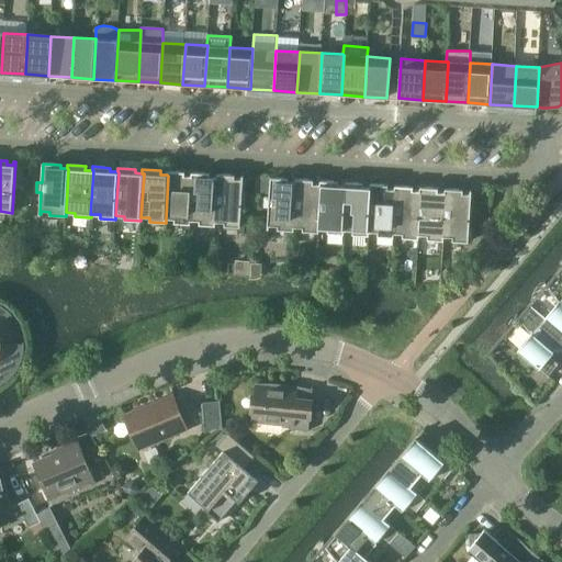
[(167,171),(167,175),(168,176),(166,218),(175,220),(175,223),(190,224),(191,221),(193,177),(192,177),(184,176),(184,172),(167,171)]
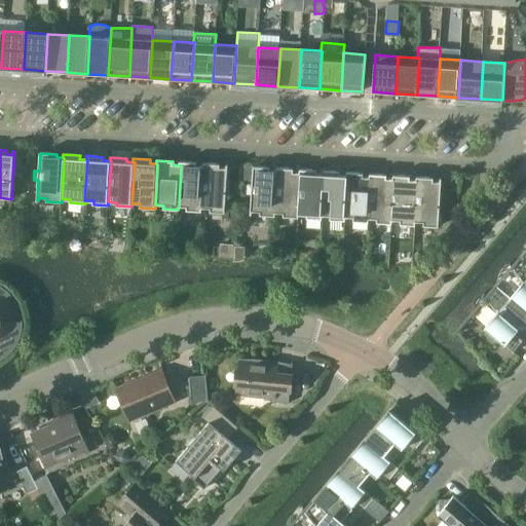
[(180,161),(180,165),(181,165),(179,207),(187,208),(187,211),(201,212),(201,208),(204,166),(202,166),(196,166),(196,162),(180,161)]
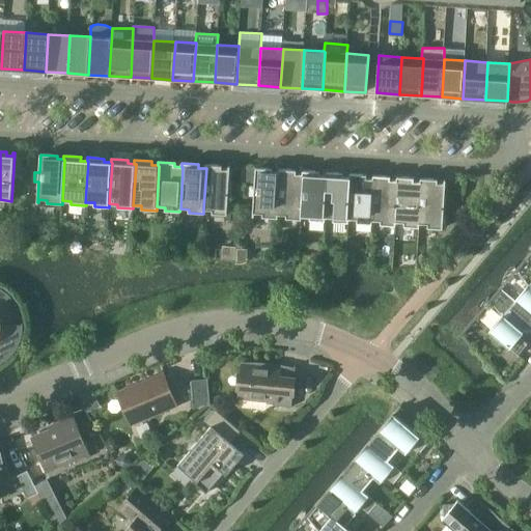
[(205,165),(204,168),(206,168),(203,210),(213,211),(213,214),(227,215),(230,166),(228,166),(228,170),(222,169),(222,166),(205,165)]
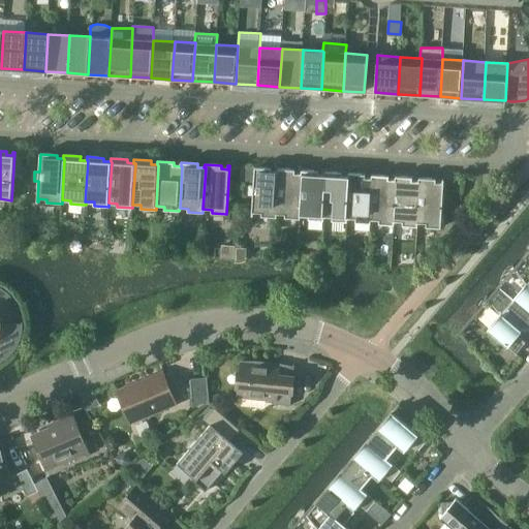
[(277,217),(277,214),(279,173),(278,173),(271,172),(272,168),(255,167),(253,185),(249,185),(248,194),(253,195),(252,216),(253,216),(253,213),(261,213),(261,216),(277,217)]
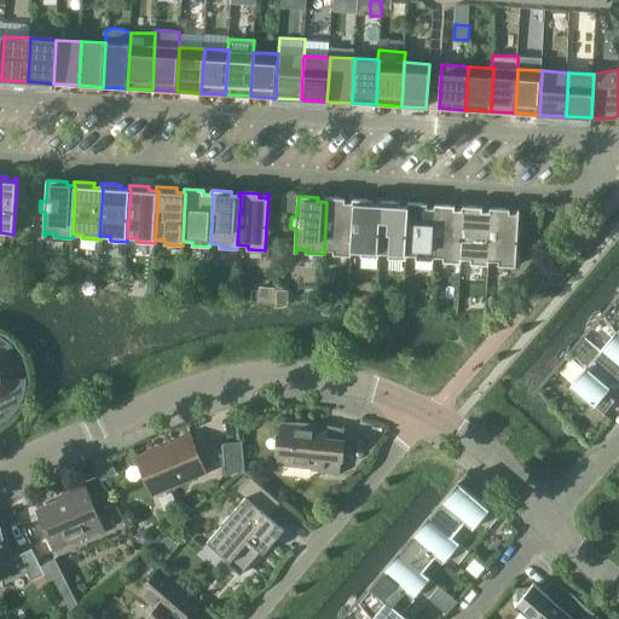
[(352,252),(356,203),(353,203),(345,203),(346,200),(325,197),(325,202),(327,202),(324,250),(334,250),(334,255),(351,256),(352,252)]
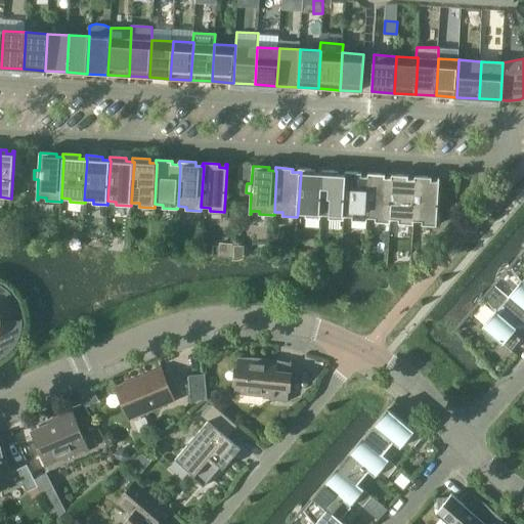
[(299,169),(299,172),(301,172),(298,213),(306,214),(306,217),(320,218),(320,215),(323,174),(321,174),(322,170),(299,169)]
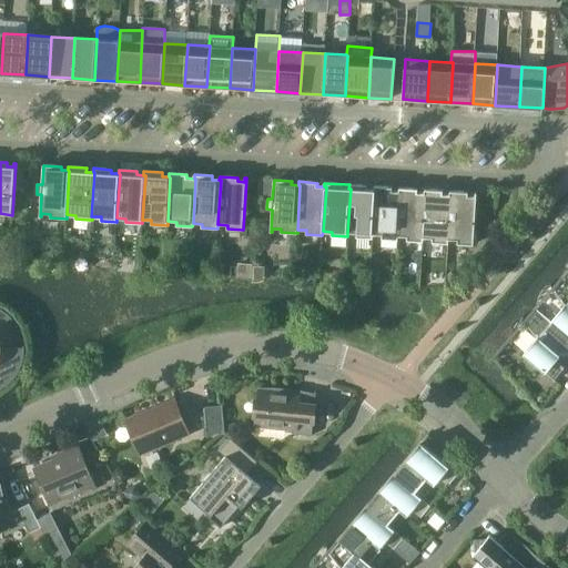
[(350,184),(348,189),(351,189),(347,233),(357,234),(356,236),(373,237),(373,234),(375,190),(374,190),(367,190),(367,185),(350,184)]
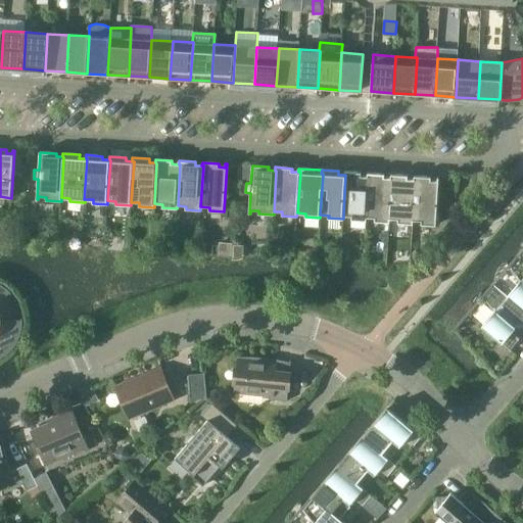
[(344,172),(344,175),(345,175),(343,216),(351,217),(351,220),(366,221),(367,218),(369,177),(368,177),(361,176),(362,173),(344,172)]
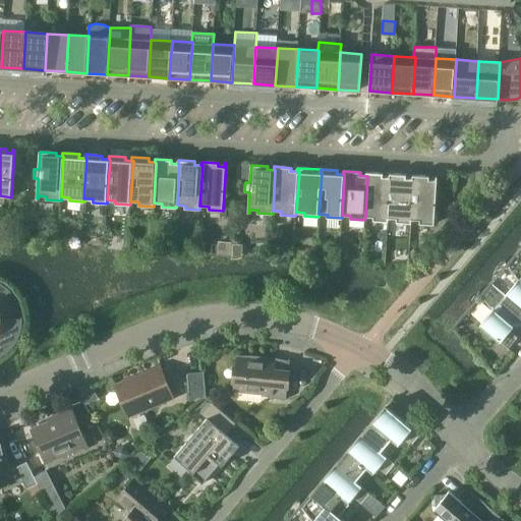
[(388,221),(389,218),(388,218),(391,177),(390,177),(383,177),(383,173),(366,172),(366,176),(367,176),(365,217),(373,217),(373,220),(388,221)]
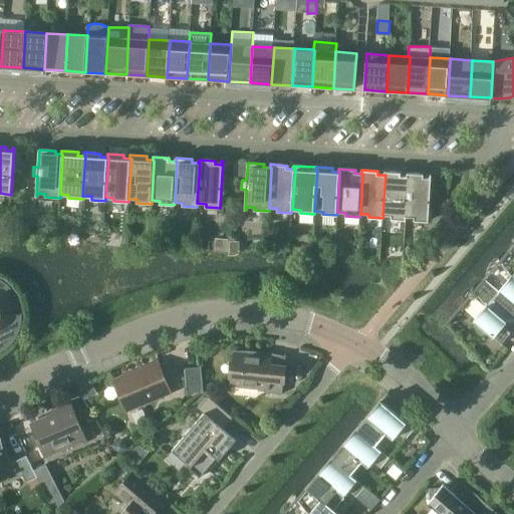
[(409,177),(407,177),(401,176),(401,173),(384,172),(384,175),(386,175),(382,215),(383,215),(392,216),(391,219),(406,220),(406,217),(409,177)]
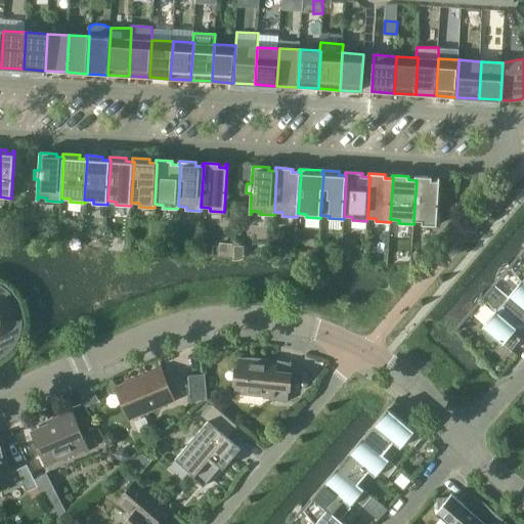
[(416,176),(415,180),(417,180),(413,221),(423,221),(422,224),(437,225),(440,178),(438,178),(438,181),(432,181),(432,177),(416,176)]
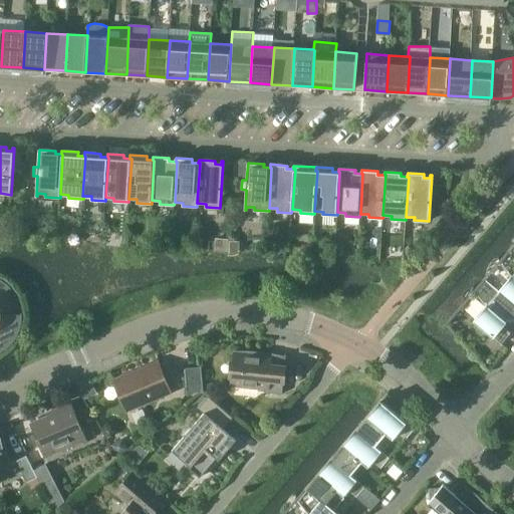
[(216,238),(215,250),(227,251),(228,239),(216,238)]
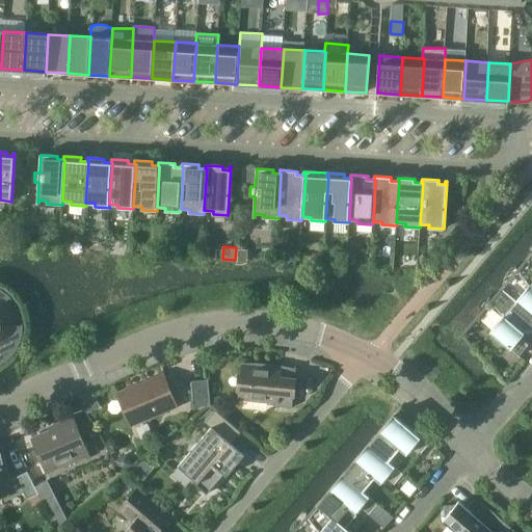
[(531,314),(531,262),(527,258),(516,271),(528,287),(516,300),(531,314)]
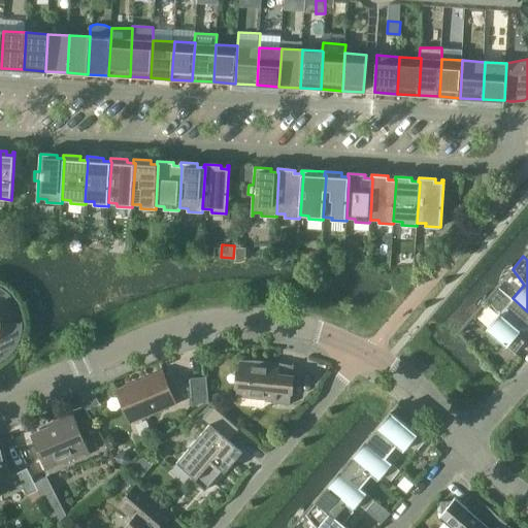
[(0,304),(10,294),(7,292),(4,290),(1,288),(0,286),(0,362),(4,360),(7,358),(9,355),(12,353),(14,350),(17,345),(19,342),(21,339),(22,335),(23,331),(23,328),(23,324),(0,324),(0,322),(0,304)]
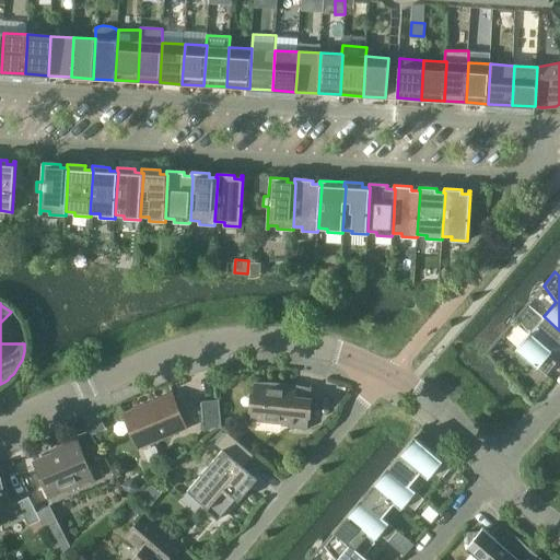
[(537,366),(546,374),(556,363),(547,356),(555,346),(559,349),(559,348),(559,330),(544,316),(528,303),(516,317),(529,333),(515,349),(537,366)]
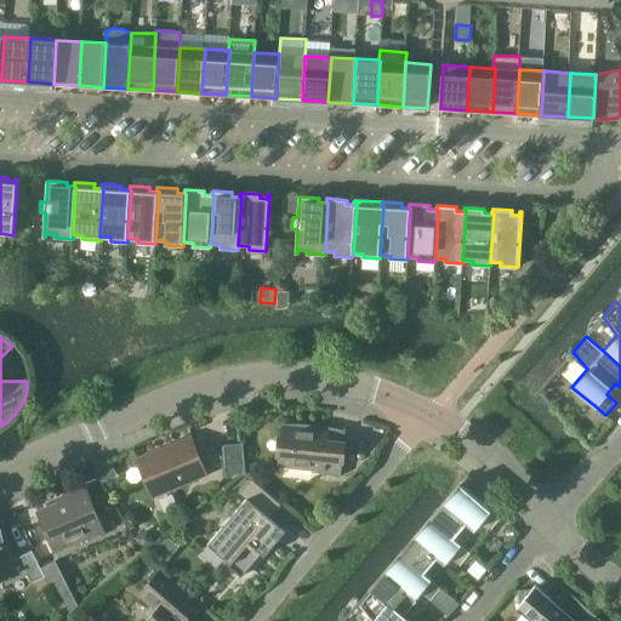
[(280,455),(279,465),(324,469),(324,474),(341,476),(342,461),(343,461),(346,443),(328,440),(329,431),(284,426),(283,436),(279,436),(278,455),(280,455)]
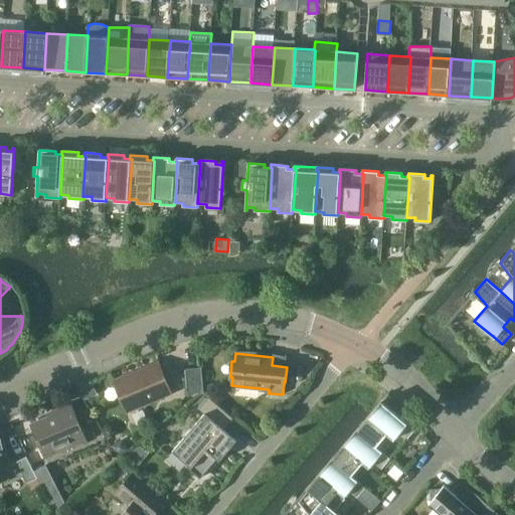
[(158,362),(115,380),(127,411),(171,392),(158,362)]
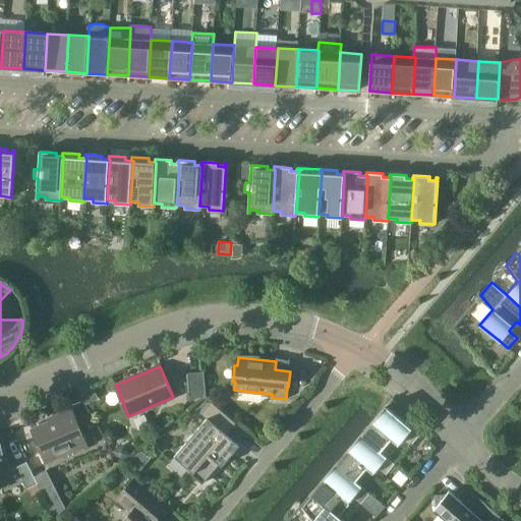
[(206,397),(204,371),(187,372),(189,398),(206,397)]
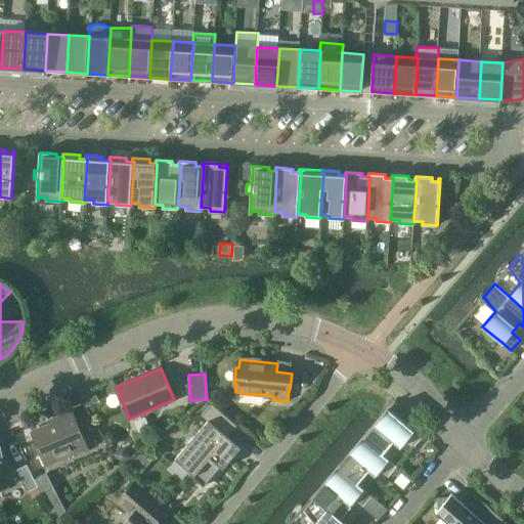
[(208,421),(175,459),(194,475),(192,477),(204,486),(221,467),(223,469),(241,447),(228,437),(237,425),(212,403),(202,416),(208,421)]
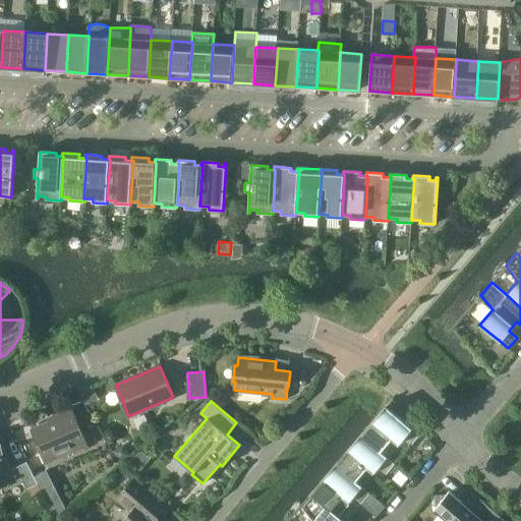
[(386,405),(360,435),(381,452),(392,439),(398,444),(403,438),(411,445),(420,435),(386,405)]
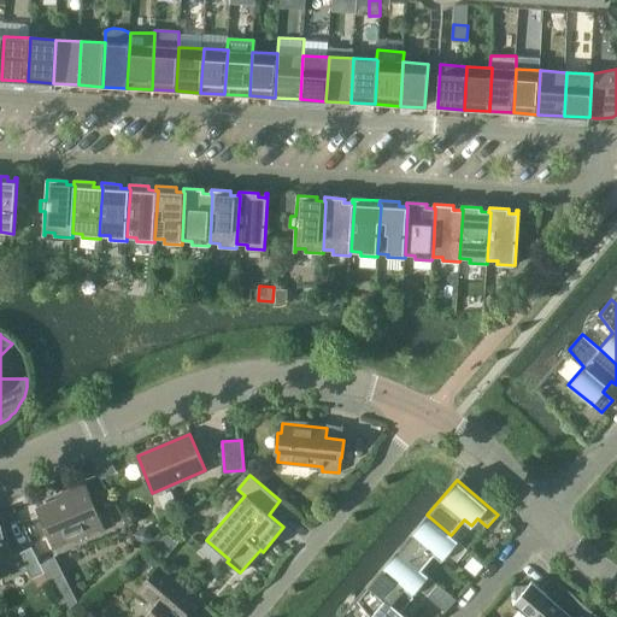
[(65,495),(37,507),(54,547),(103,527),(84,485),(64,493),(65,495)]
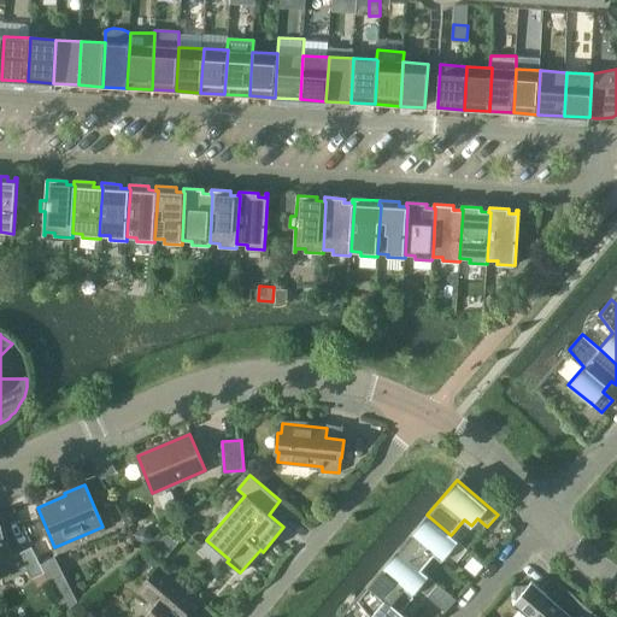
[(451,535),(427,515),(398,551),(421,570),(422,570),(434,554),(442,560),(448,553),(458,562),(459,559),(468,550),(451,535)]
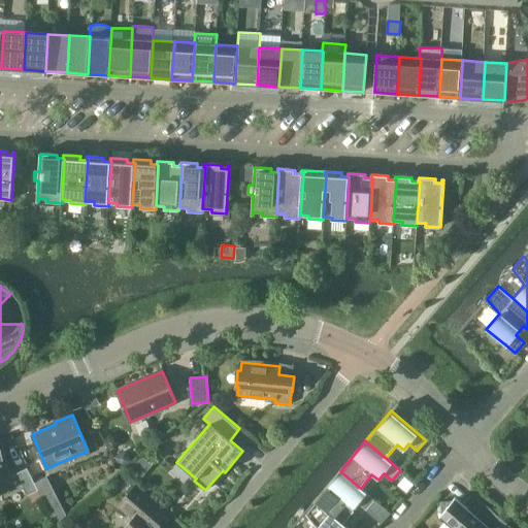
[(1,441),(0,441),(0,491),(23,485),(27,495),(38,490),(27,467),(17,473),(10,474),(1,441)]
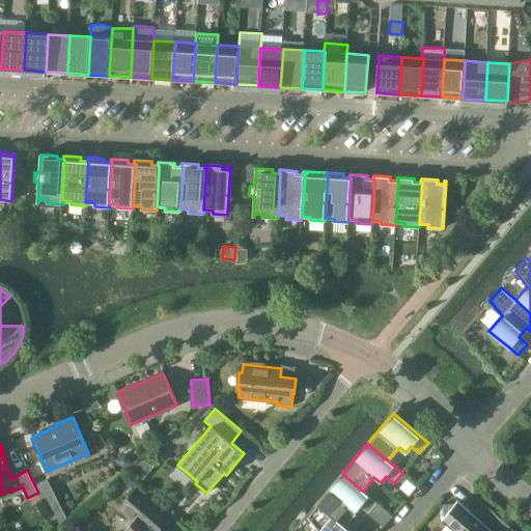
[(122,455),(115,459),(121,470),(132,464),(128,455),(122,455)]
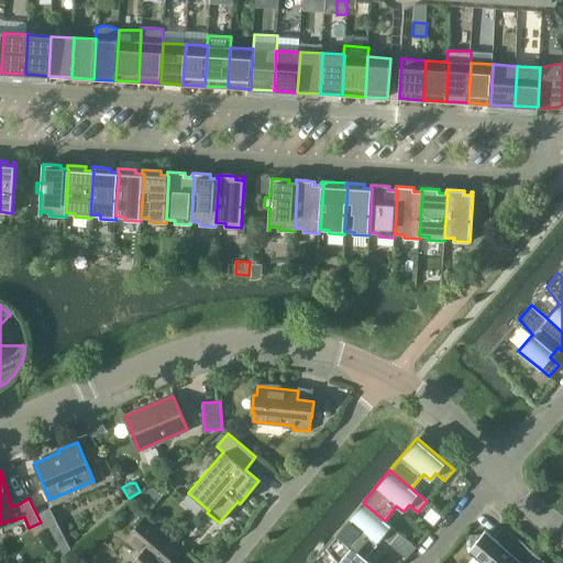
[(422,512),(430,504),(427,501),(419,510),(422,512)]
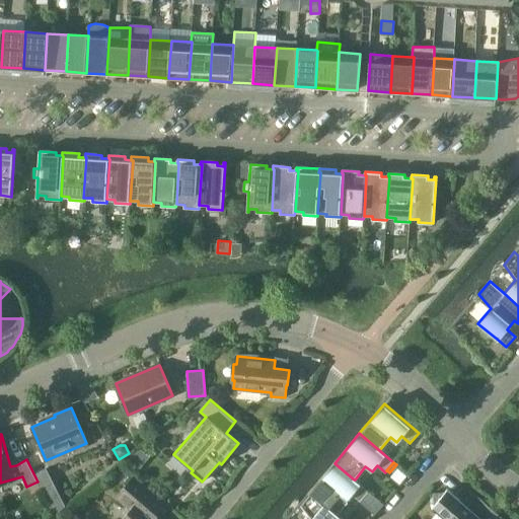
[(335,463),(309,493),(328,509),(329,508),(341,496),(347,501),(352,495),(360,502),(369,491),(355,479),(354,479),(335,463)]
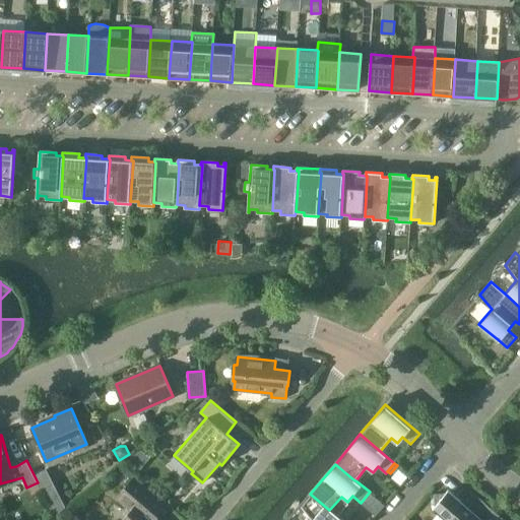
[(128,507),(125,511),(129,514),(122,519),(159,519),(157,517),(167,506),(134,477),(117,498),(128,507)]
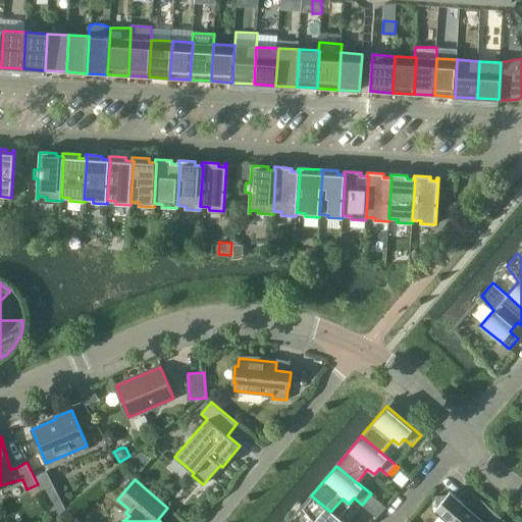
[(436,508),(434,510),(448,521),(486,521),(496,512),(473,492),(463,504),(450,491),(448,494),(435,496),(436,508)]
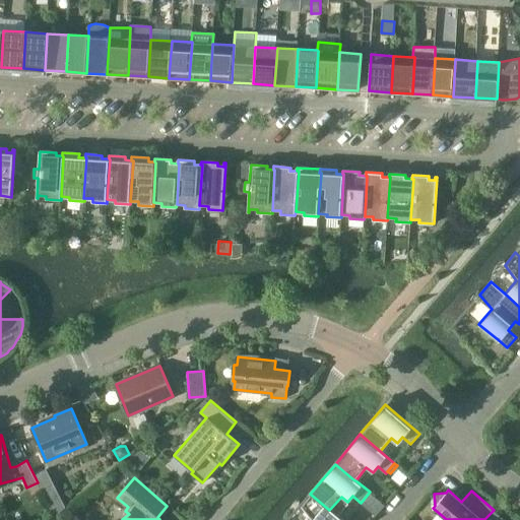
[(311,519),(342,519),(330,509),(329,510),(310,494),(300,505),(311,519)]
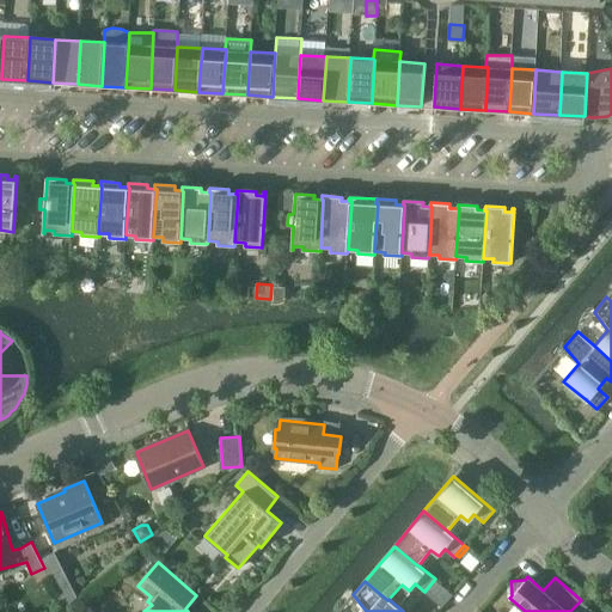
[(65,606),(78,597),(71,582),(56,589),(65,606)]
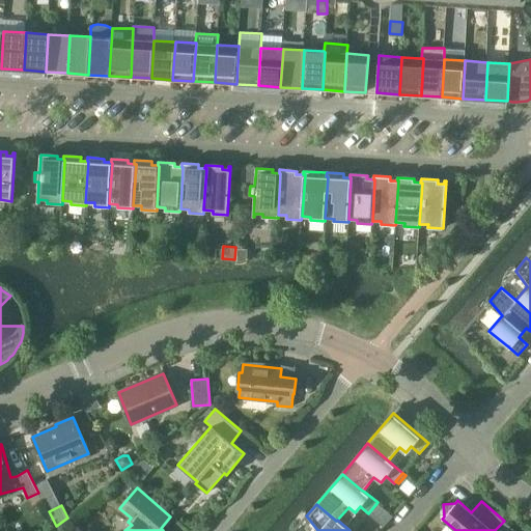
[(516,530),(504,521),(495,530),(516,530)]
